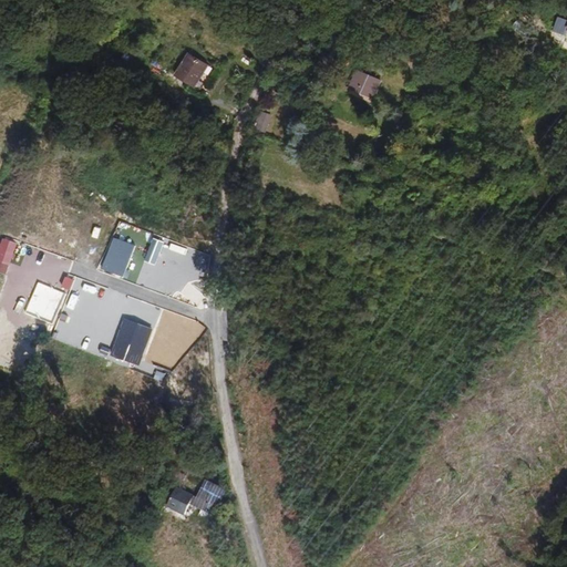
[(566,28),(566,19),(558,17),(555,31),(565,34),(566,28)]
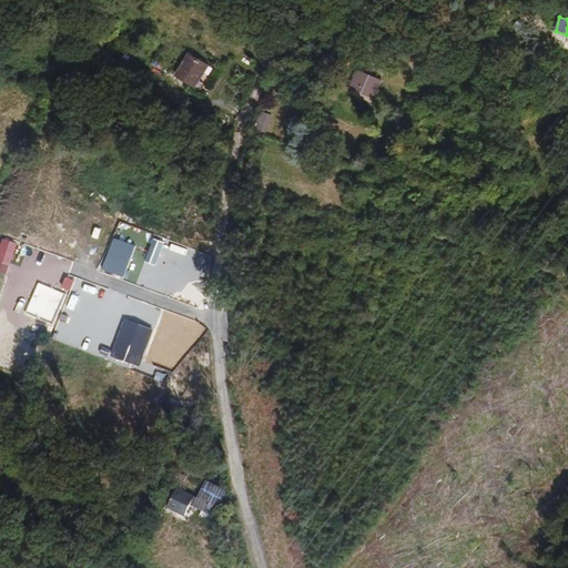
[(198,85),(211,64),(191,52),(178,73),(182,75),(198,85)]
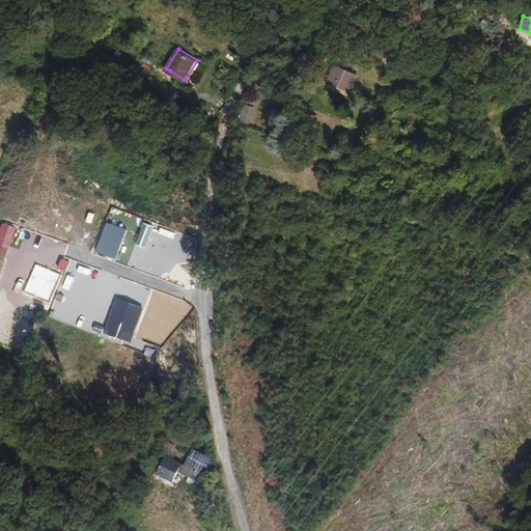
[(521,73),(524,62),(514,60),(511,71),(521,73)]
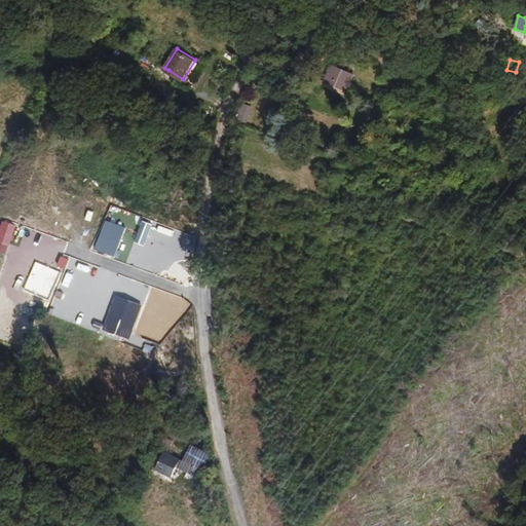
[(345,89),(352,73),(337,67),(332,78),(340,82),(339,86),(345,89)]
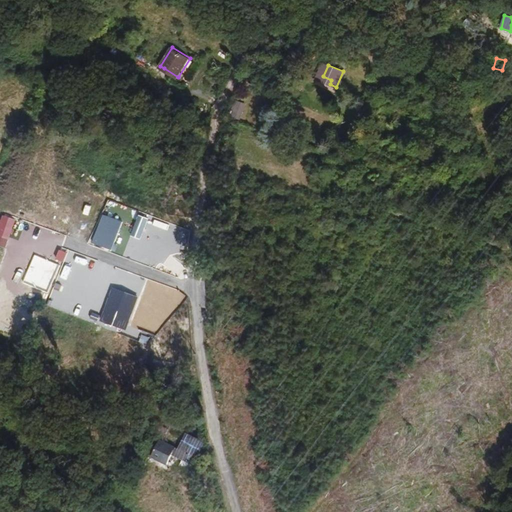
[(240,114),(244,104),(237,102),(233,111),(240,114)]
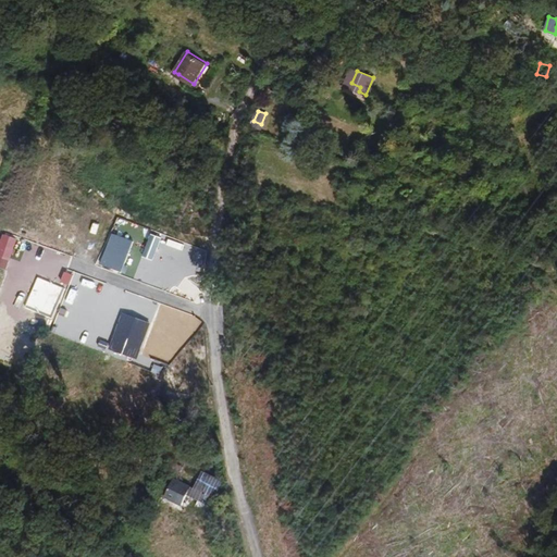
[(163,236),(151,232),(143,256),(153,260),(163,236)]
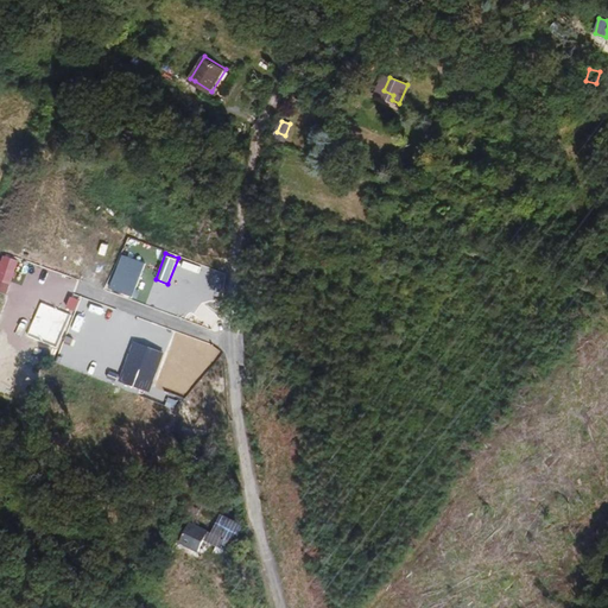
[(124,255),(111,289),(132,297),(146,264),(124,255)]
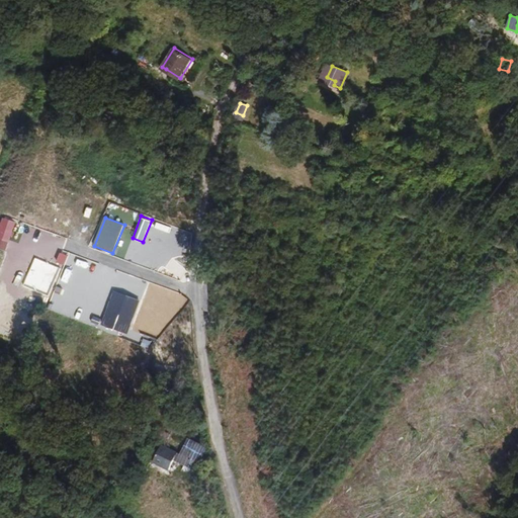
[(0,232),(0,239),(10,243),(17,223),(4,219),(0,232)]
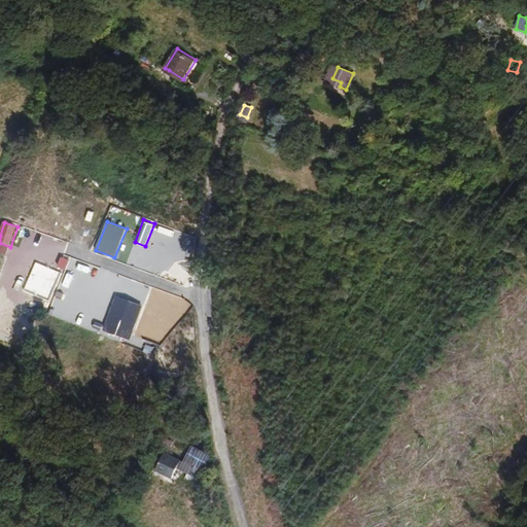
[(10,247),(0,243),(0,252),(8,255),(10,247)]
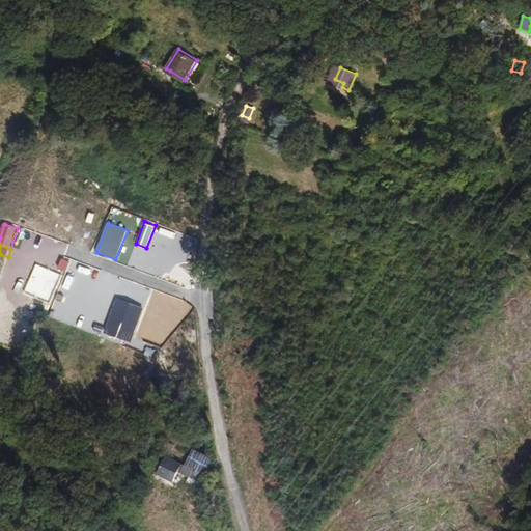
[(61,276),(38,264),(25,292),(49,304),(61,276)]
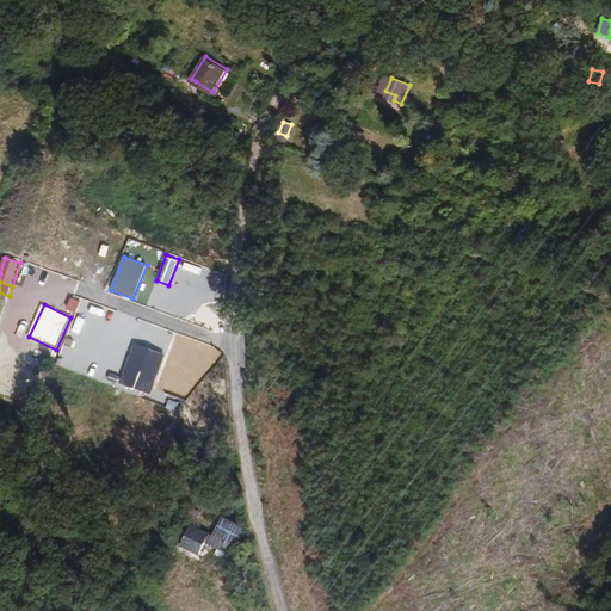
[(164,353),(134,344),(122,383),(152,393),(164,353)]
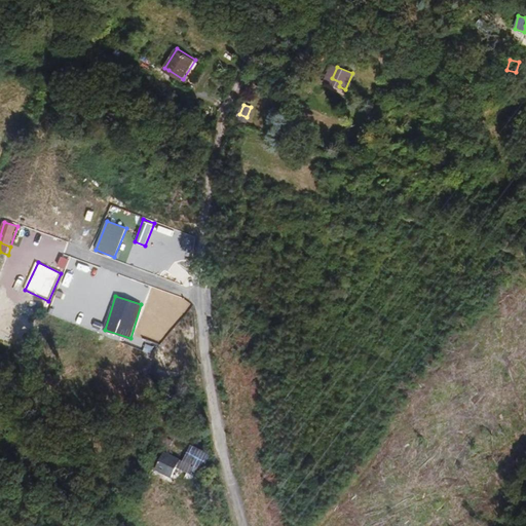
[(153,345),(146,344),(144,351),(151,353),(153,345)]
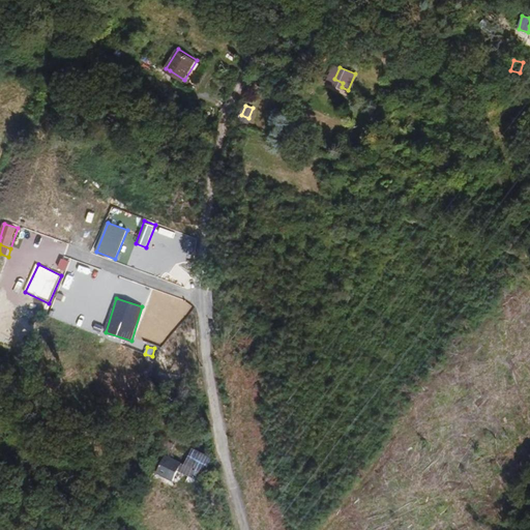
[(208,479),(207,478),(217,454),(194,445),(186,463),(166,453),(158,471),(178,479),(183,469),(194,473),(192,478),(194,479),(193,480),(205,486),(207,481),(208,479)]
